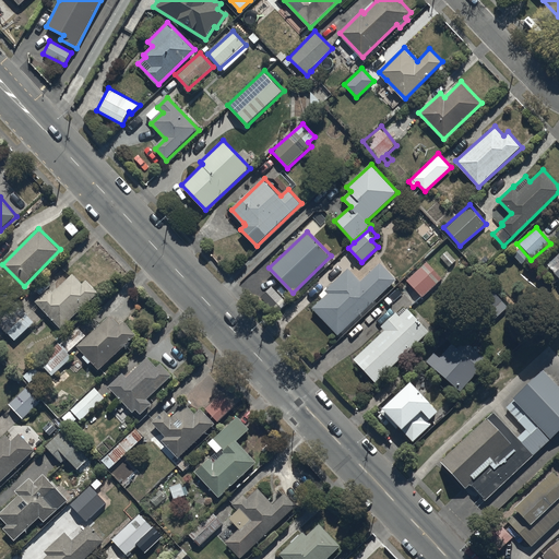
[(447,250),(439,258),(449,269),(456,260),(447,250)]
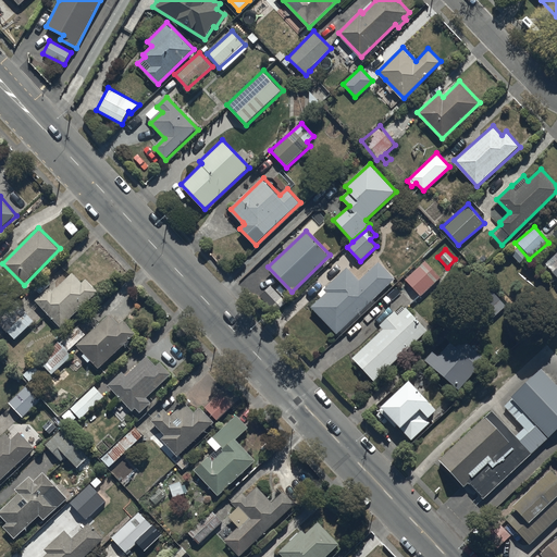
[(425,260),(405,279),(421,296),(442,279),(425,260)]
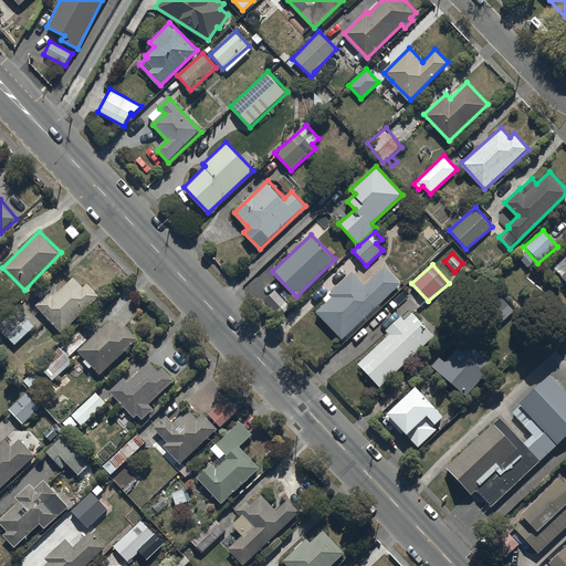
[(333,296),(317,312),(344,339),(401,283),(386,266),(367,285),(353,271),(329,293),(333,296)]
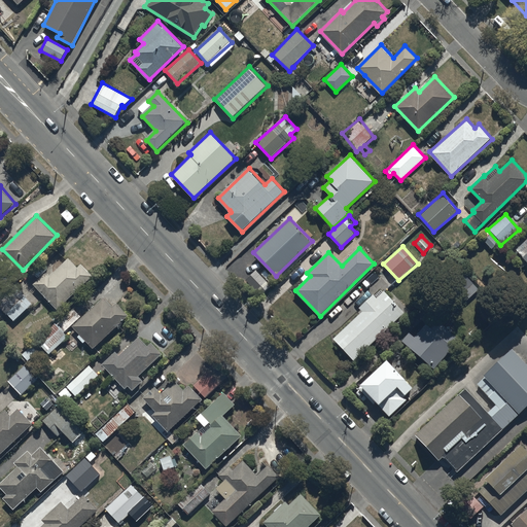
[(46,271),(33,283),(58,309),(94,275),(82,262),(77,267),(69,257),(50,275),(46,271)]
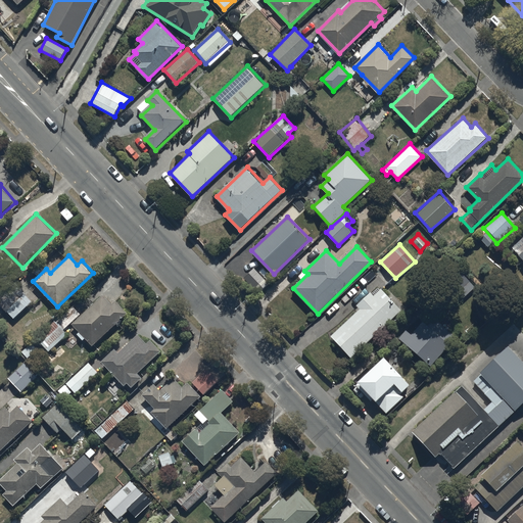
[(254,268),(243,279),(257,294),(270,283),(268,281),(271,278),(268,275),(264,278),(254,268)]
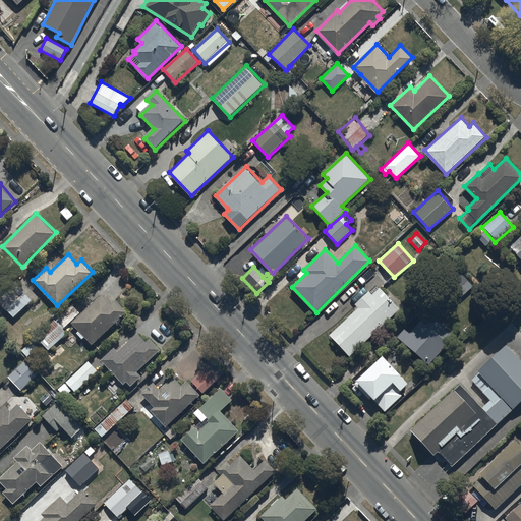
[(14,281),(0,295),(0,303),(13,317),(33,298),(14,281)]
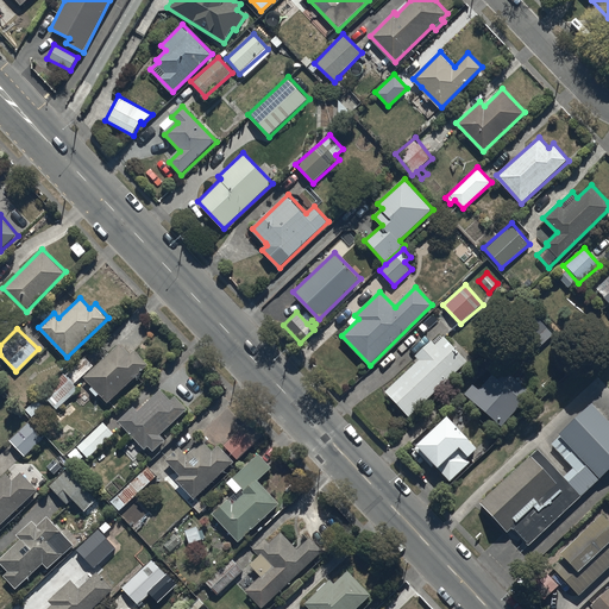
[(419,359),(385,389),(409,415),(468,362),(445,336),(443,338),(439,333),(415,356),(419,359)]
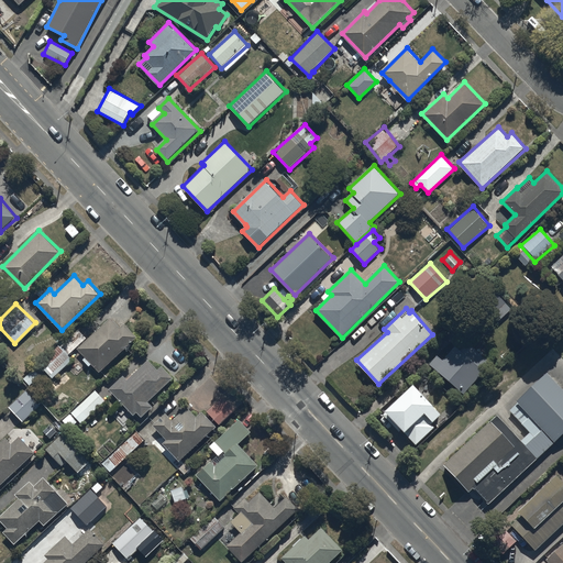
[(109,316),(77,348),(86,356),(84,360),(89,365),(91,363),(100,372),(136,335),(124,322),(120,327),(109,316)]
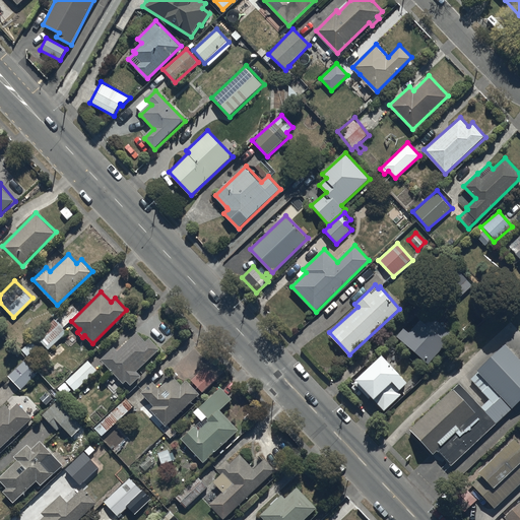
[(408,323),(397,336),(429,364),(454,334),(428,311),(413,327),(408,323)]
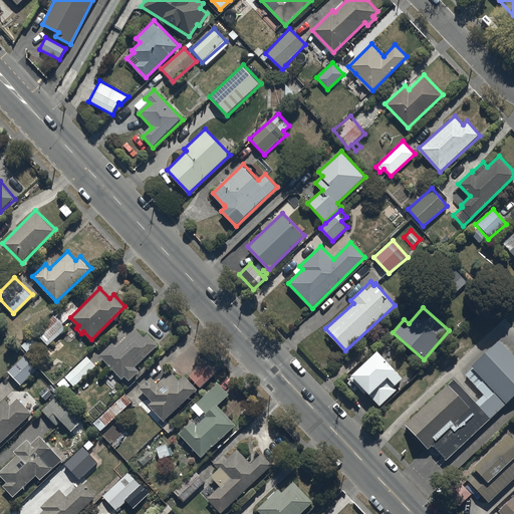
[(53,312),(34,330),(48,345),(67,326),(53,312)]
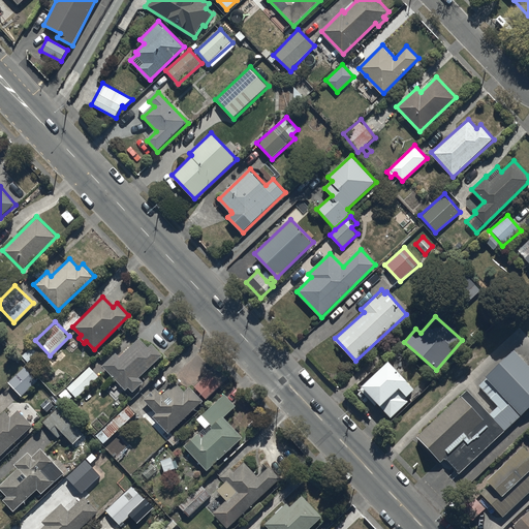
[(117,351),(102,364),(126,391),(129,387),(133,392),(145,381),(141,376),(164,355),(153,343),(149,347),(141,338),(121,356),(117,351)]
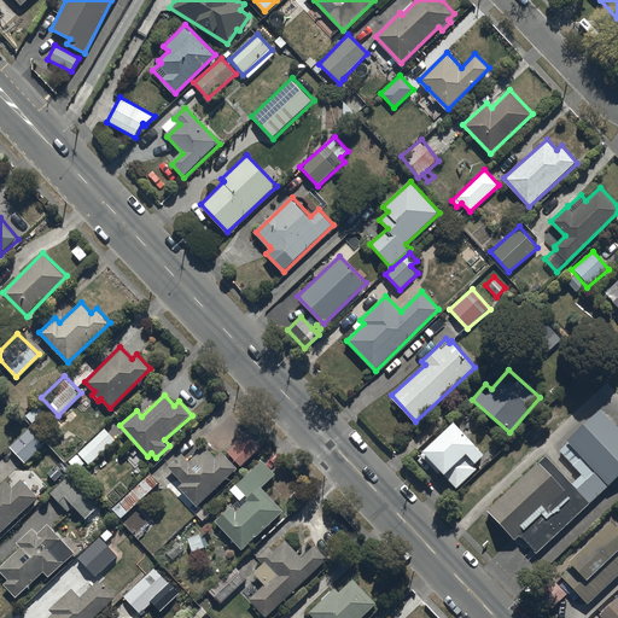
[(576,491),(546,459),(490,509),(522,542),(524,540),(537,553),(617,478),(617,427),(602,412),(570,443),(596,472),(576,491)]
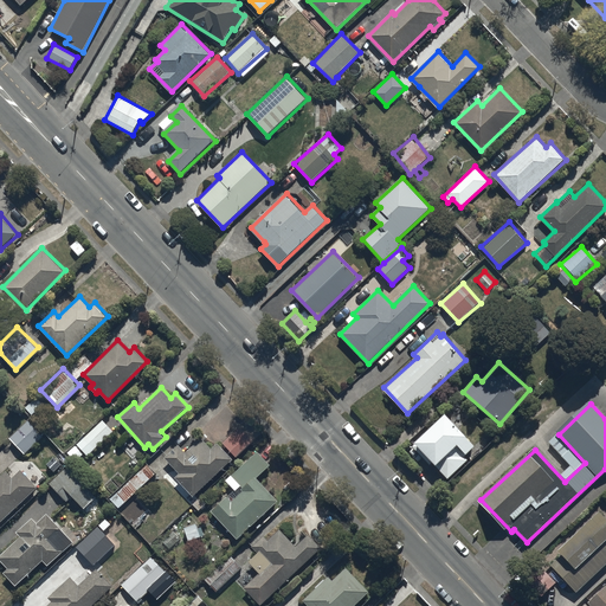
[(446,412),(411,443),(431,464),(433,462),(447,477),(468,458),(464,455),(475,445),(446,412)]
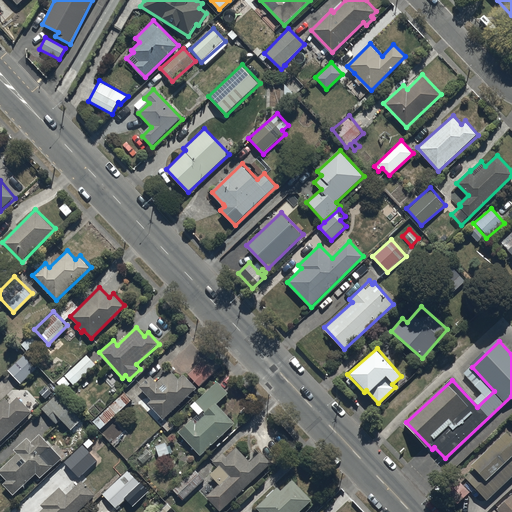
[(25,354),(9,370),(21,383),(38,367),(25,354)]
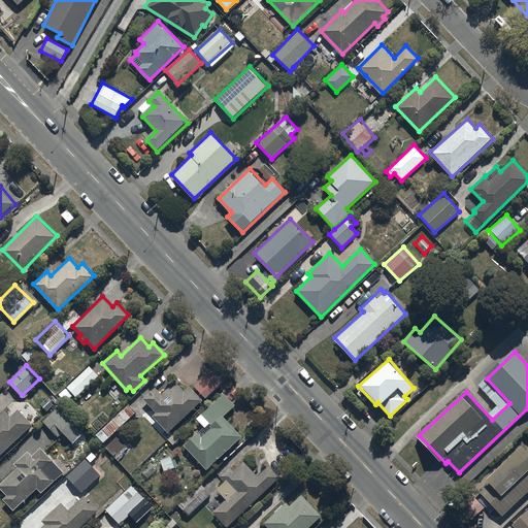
[(66,387),(76,397),(100,375),(90,365),(66,387)]
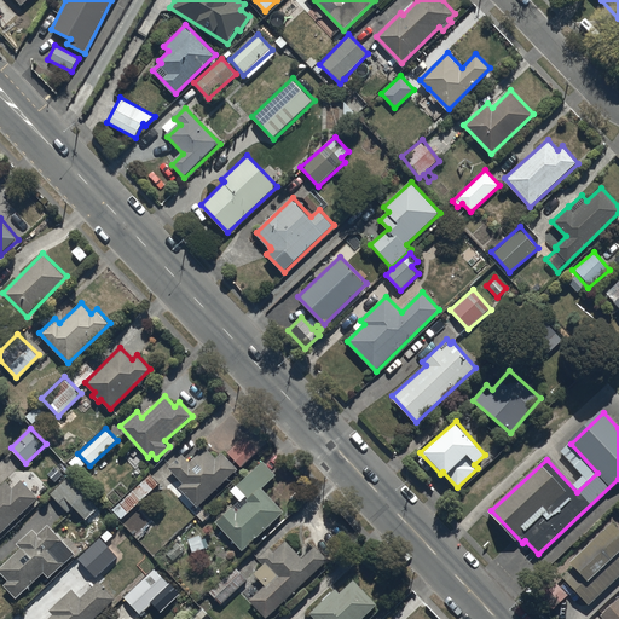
[(259,450),(247,435),(229,452),(242,466),(259,450)]
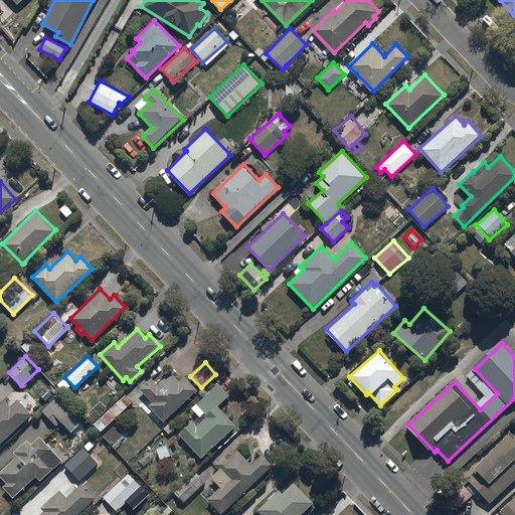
[(154,399),(149,404),(165,420),(197,388),(186,377),(182,381),(172,371),(159,384),(152,378),(142,388),(154,399)]
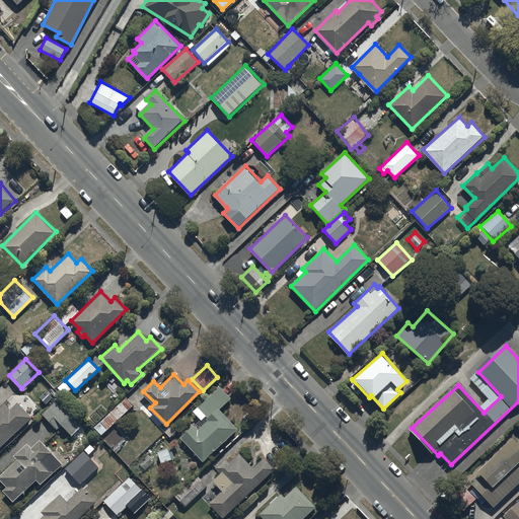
[(194,423),(179,436),(204,461),(239,428),(221,409),(232,398),(220,386),(194,411),(203,420),(207,415),(209,421),(200,429),(194,423)]
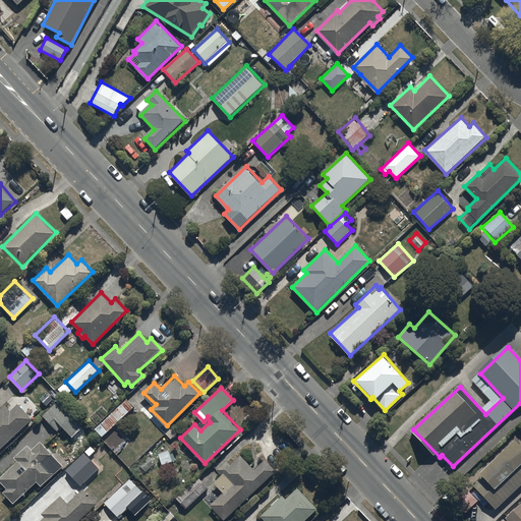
[(134,406),(127,399),(95,428),(102,437),(134,406)]
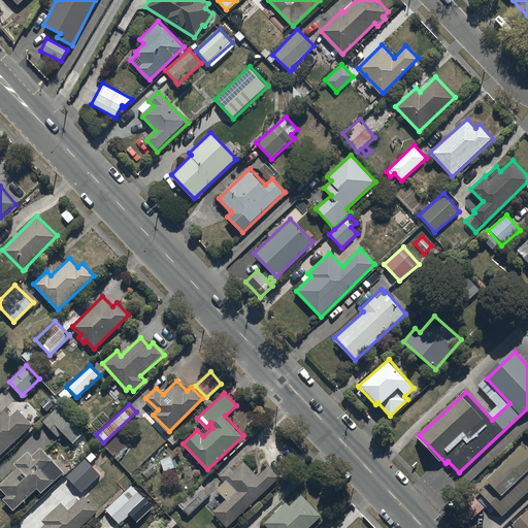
[(59,406),(42,421),(58,437),(64,432),(73,442),(84,432),(59,406)]
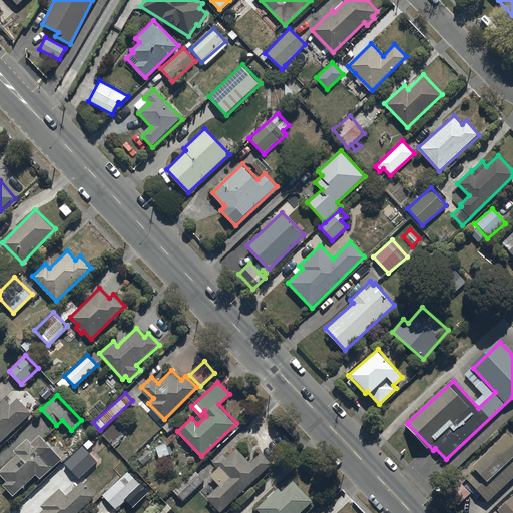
[(0,443),(32,413),(18,398),(11,404),(6,399),(0,404),(0,443)]
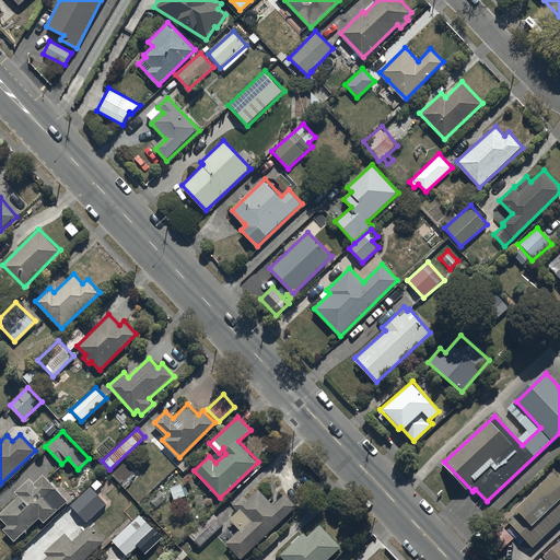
[(504,514),(533,546),(559,521),(559,476),(555,470),(504,514)]
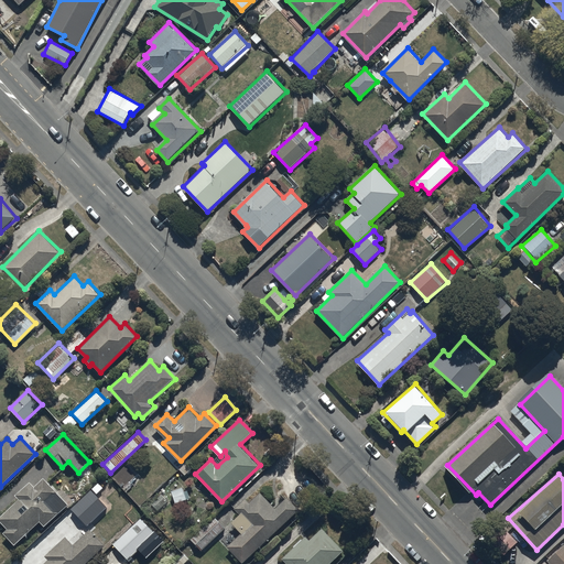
[(4,531),(15,543),(41,520),(45,525),(69,503),(45,477),(36,486),(32,481),(17,496),(19,499),(0,516),(0,518),(9,528),(4,531)]
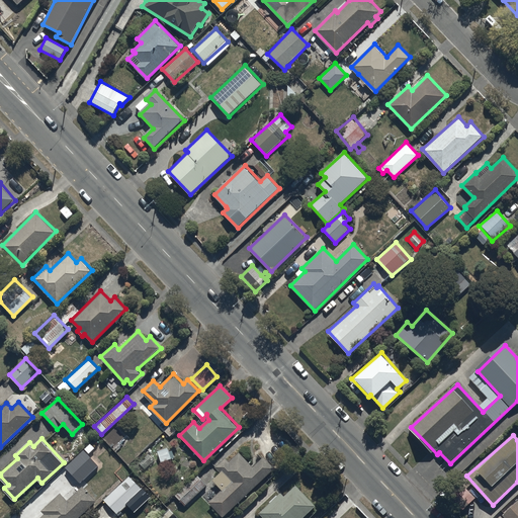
[(95,447),(91,443),(66,467),(81,483),(99,464),(89,454),(95,447)]
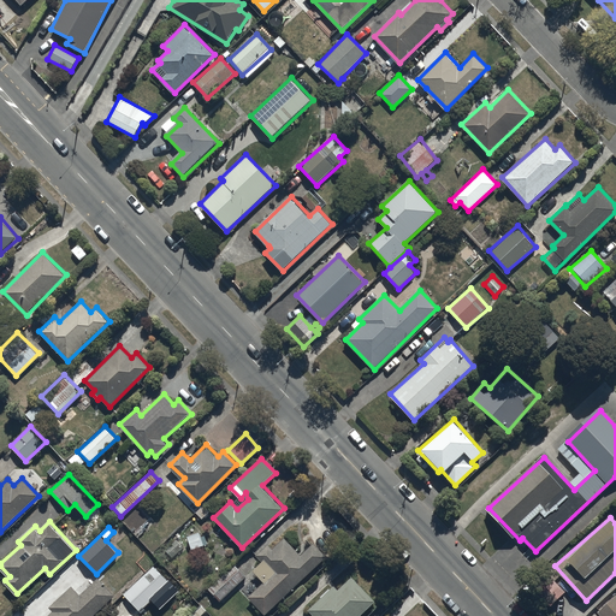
[(278,570),(248,597),(265,615),(329,558),(314,543),(302,555),(286,538),(274,549),(270,544),(261,551),(278,570)]
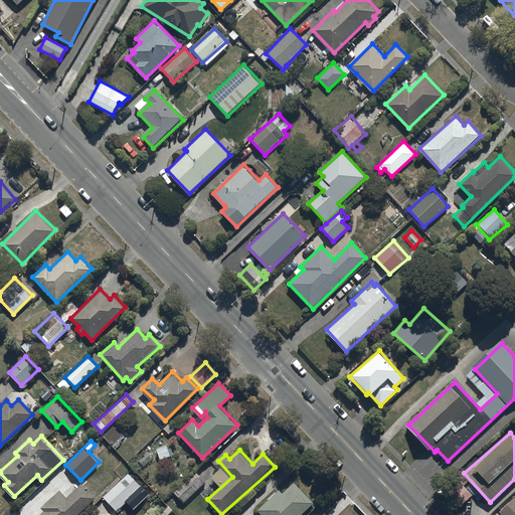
[(195,471),(174,491),(184,503),(206,483),(195,471)]
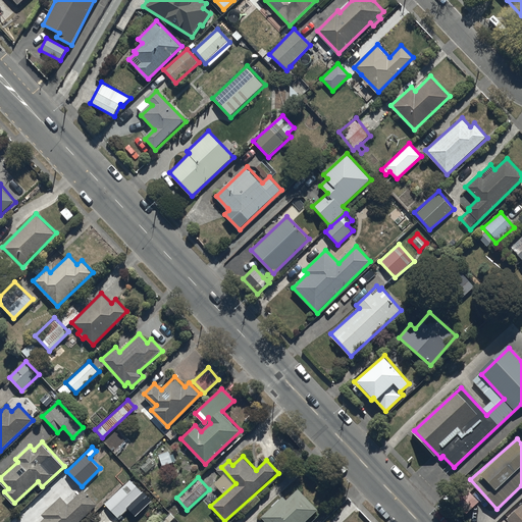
[(131,479),(104,504),(118,518),(144,493),(131,479)]
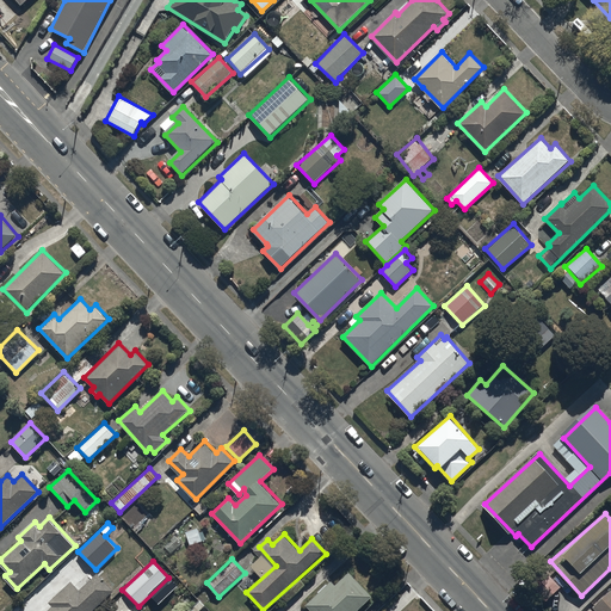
[(53,606),(47,610),(92,610),(115,591),(98,573),(81,590),(72,580),(49,603),(53,606)]
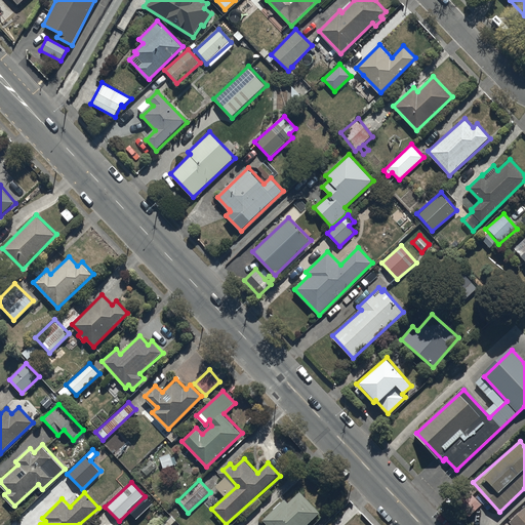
[(284,499),(264,519),(269,524),(305,524),(320,512),(300,492),(288,503),(284,499)]
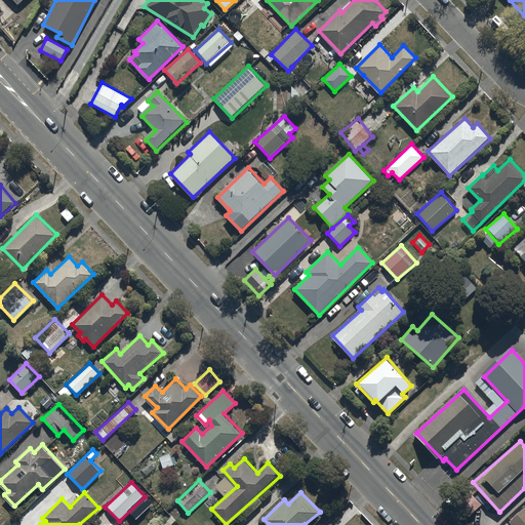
[(524,524),(524,505),(524,503),(509,517),(515,524),(524,524)]
